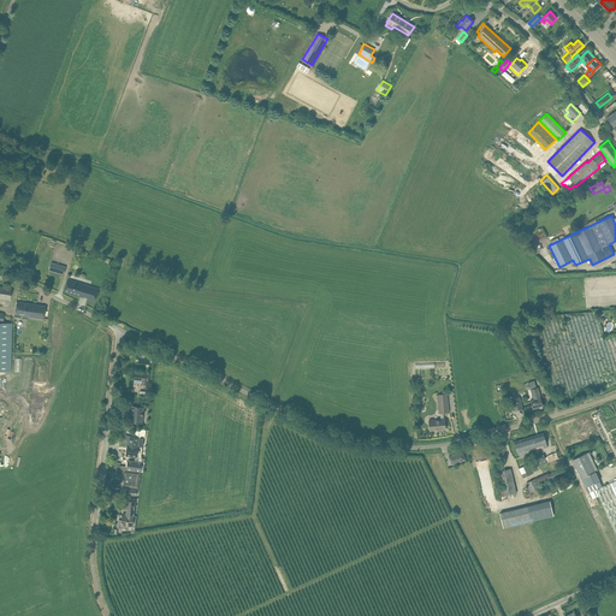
[(65,267),(51,264),(49,271),(64,274),(65,267)]
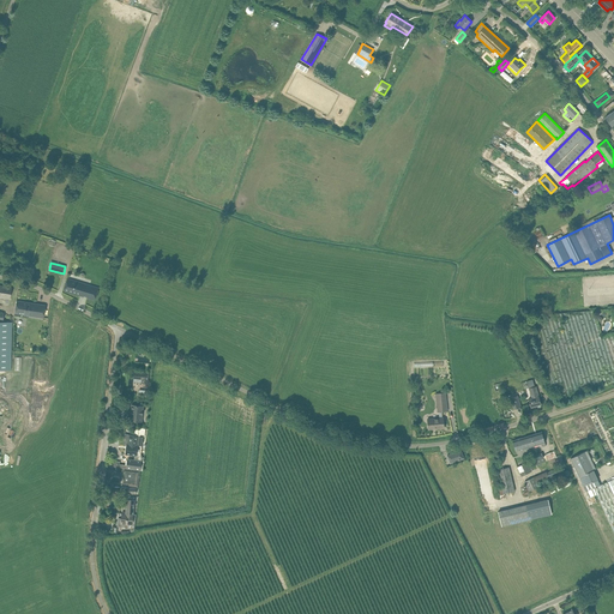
[(98,288),(67,278),(64,292),(84,296),(88,296),(86,298),(95,300),(98,288)]
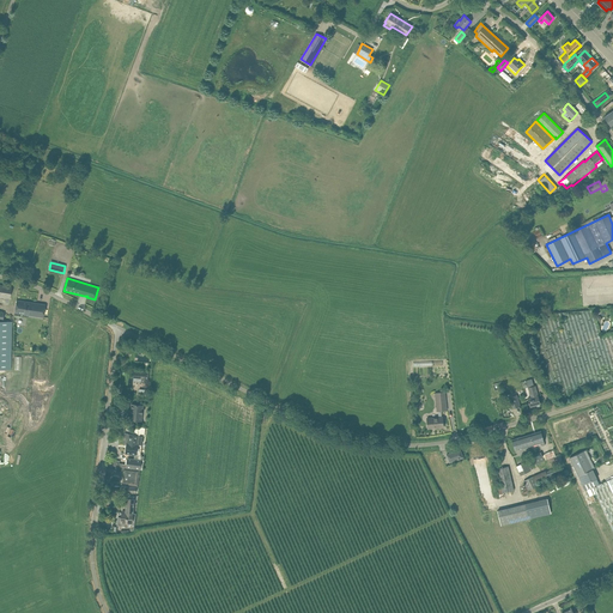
[(12,287),(0,284),(0,297),(10,299),(12,287)]
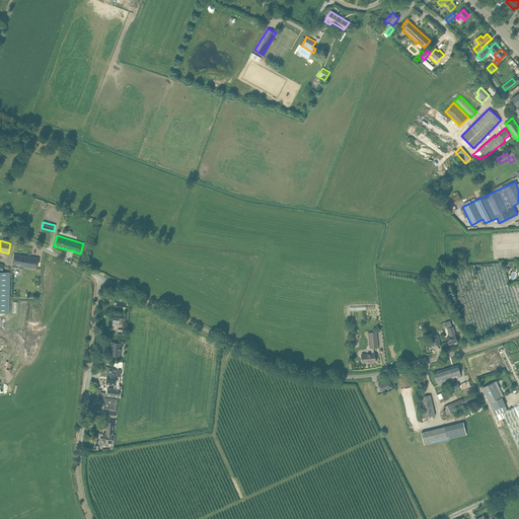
[(36,269),(39,257),(13,253),(12,265),(36,269)]
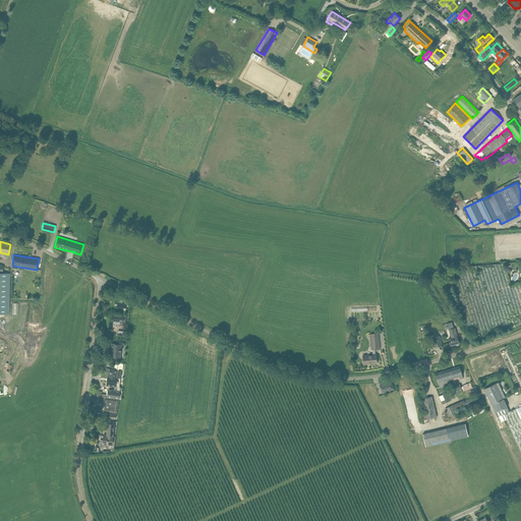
[(520,323),(520,285),(520,282),(511,285),(504,263),(480,265),(501,331),(520,323)]
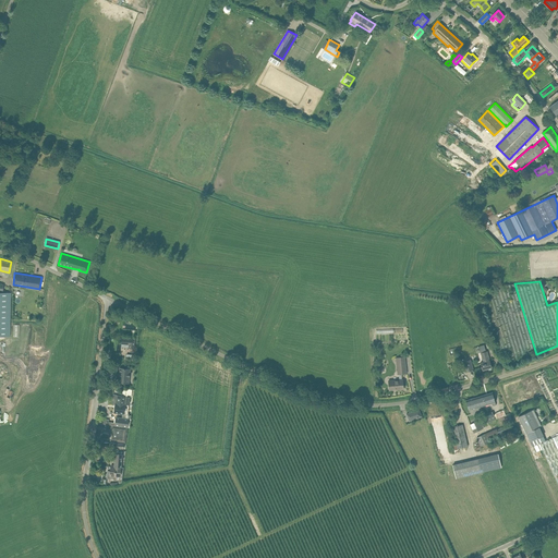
[(10,293),(0,292),(0,336),(9,337),(10,293)]
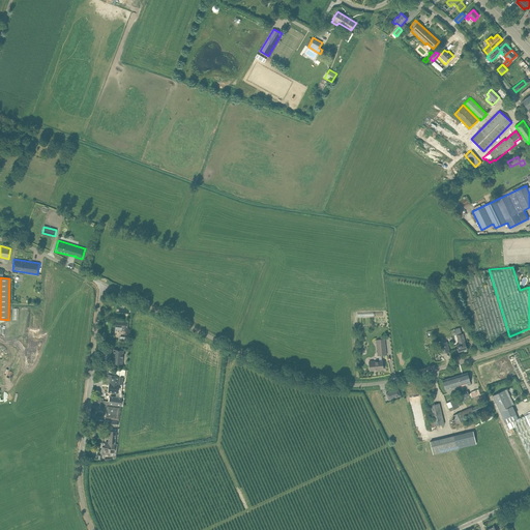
[(127,331),(128,323),(116,321),(115,326),(122,327),(122,330),(127,331)]
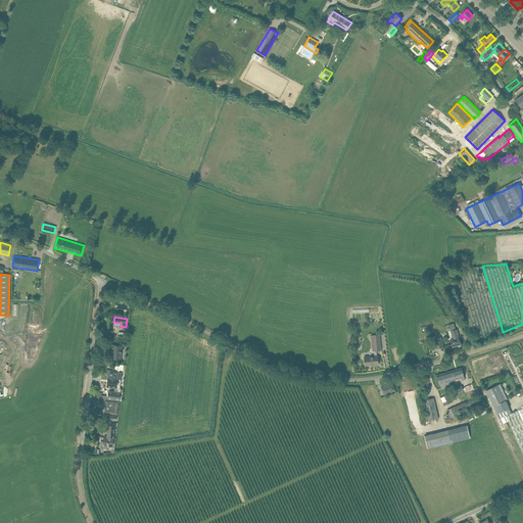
[(450,340),(450,342),(453,347),(461,344),(459,337),(457,329),(450,331),(453,339),(450,340)]
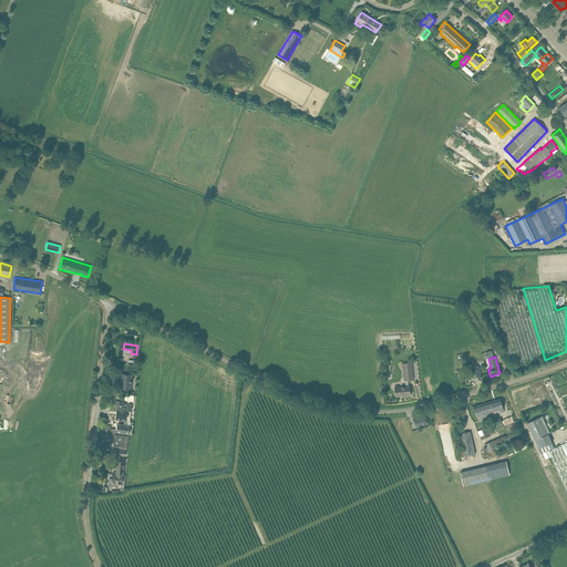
[(402,363),(404,380),(413,380),(411,362),(402,363)]
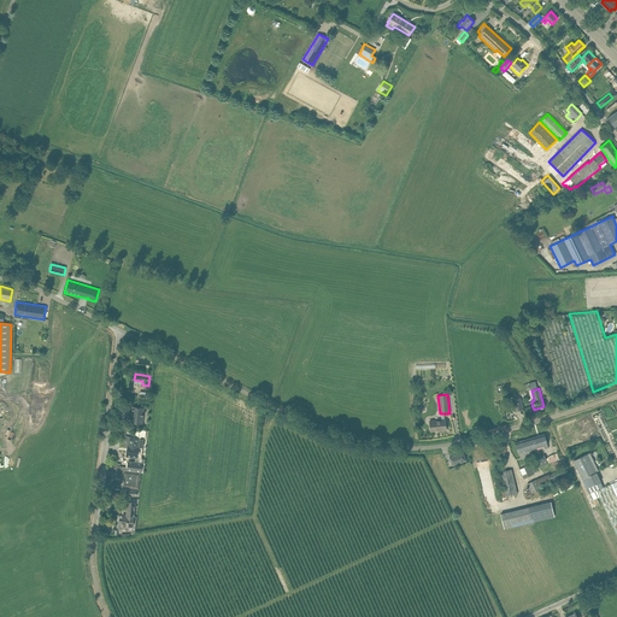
[(521,398),(511,401),(513,410),(513,412),(523,409),(523,406),(521,398)]
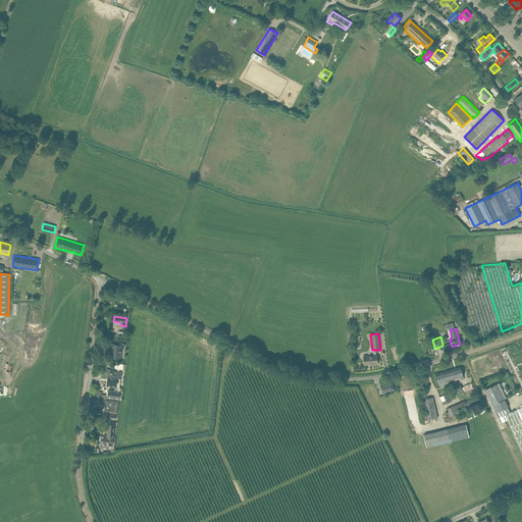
[(110,357),(115,358),(120,358),(121,346),(112,344),(111,353),(110,353),(110,357)]
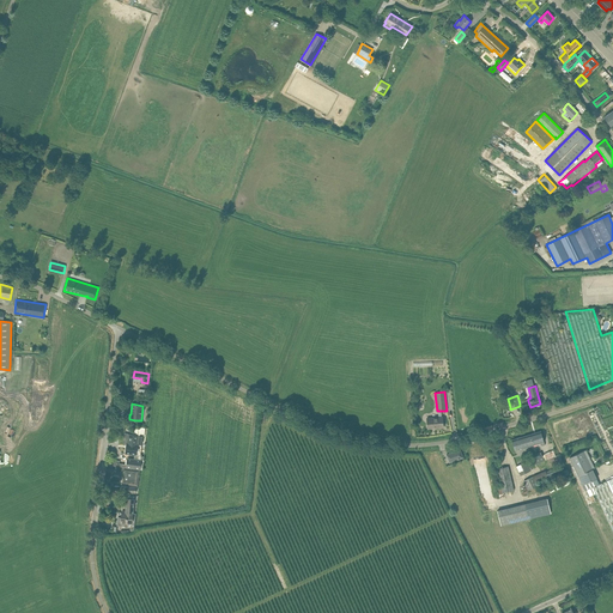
[(426,418),(428,423),(428,429),(437,428),(436,426),(443,426),(443,420),(443,417),(426,418)]
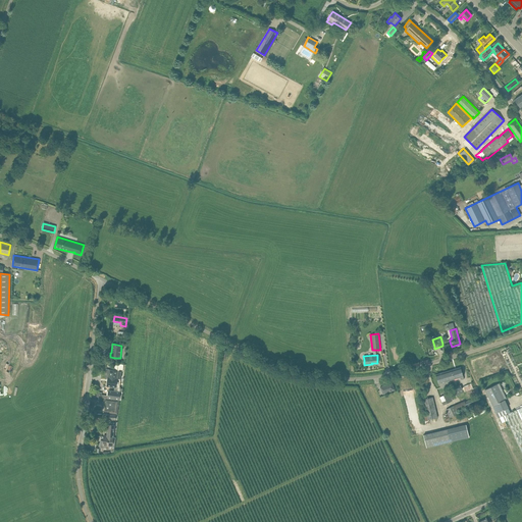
[(113,363),(112,370),(109,370),(107,386),(114,387),(114,390),(108,389),(107,396),(101,396),(101,393),(96,392),(97,386),(93,386),(93,392),(91,393),(91,394),(92,395),(91,396),(119,400),(121,387),(120,386),(122,371),(123,371),(124,364),(113,363)]
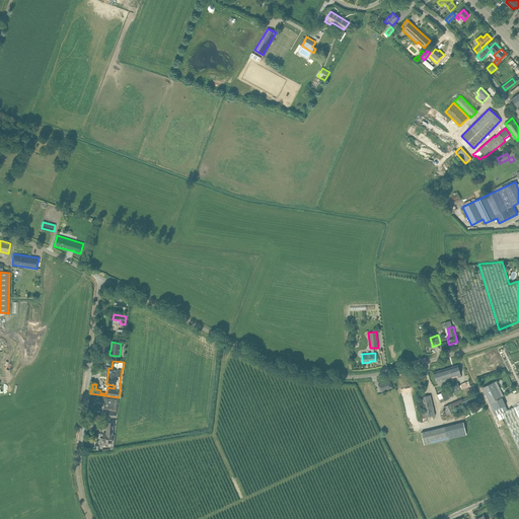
[(460,374),(459,370),(458,365),(444,369),(447,378),(458,375),(458,377),(461,377),(460,374)]
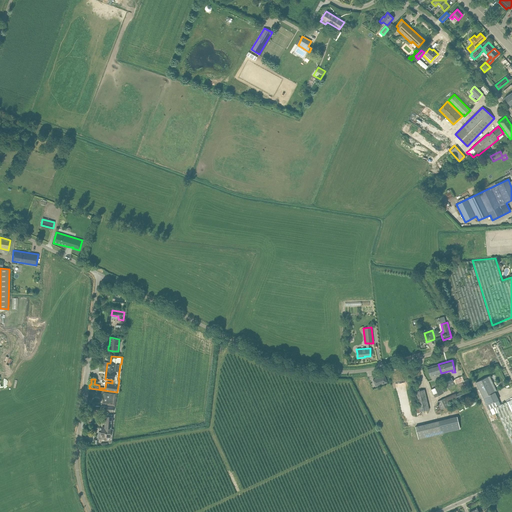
[(441,373),(438,364),(427,367),(430,376),(441,373)]
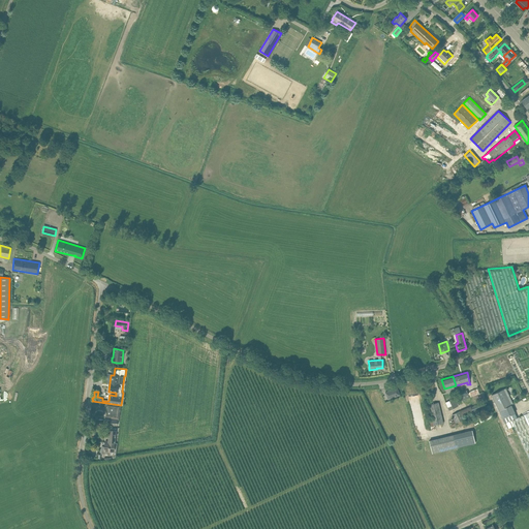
[(400,395),(397,387),(385,393),(387,399),(400,395)]
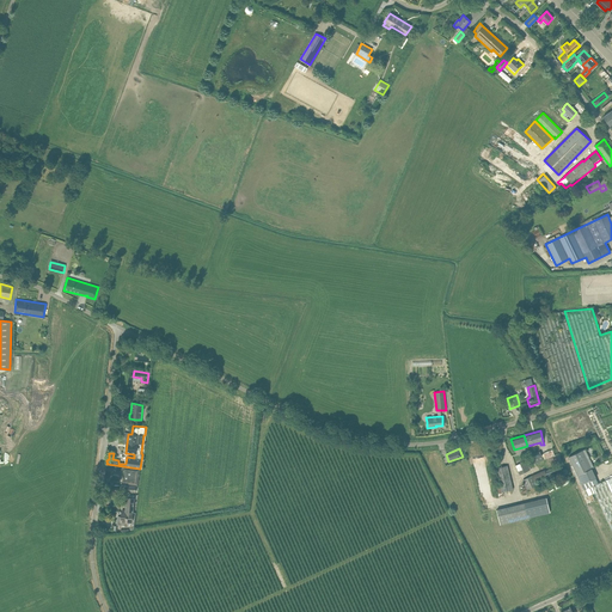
[(552,450),(544,453),(546,459),(555,456),(552,450)]
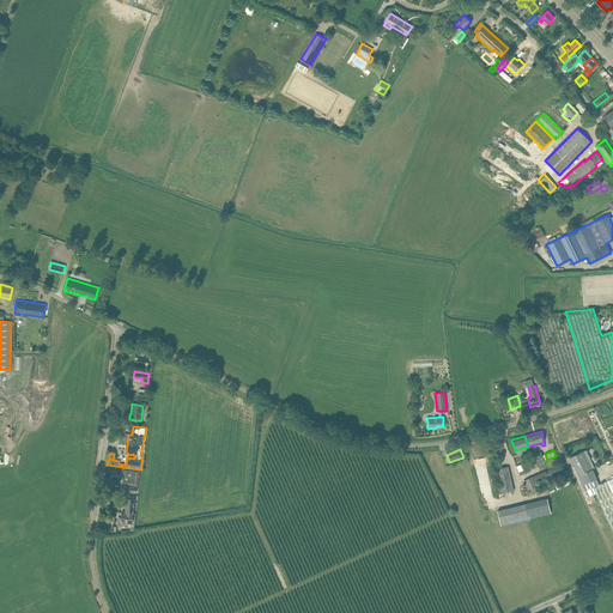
[(588,497),(595,493),(592,487),(593,487),(589,481),(596,478),(588,460),(590,460),(586,450),(570,457),(588,497)]
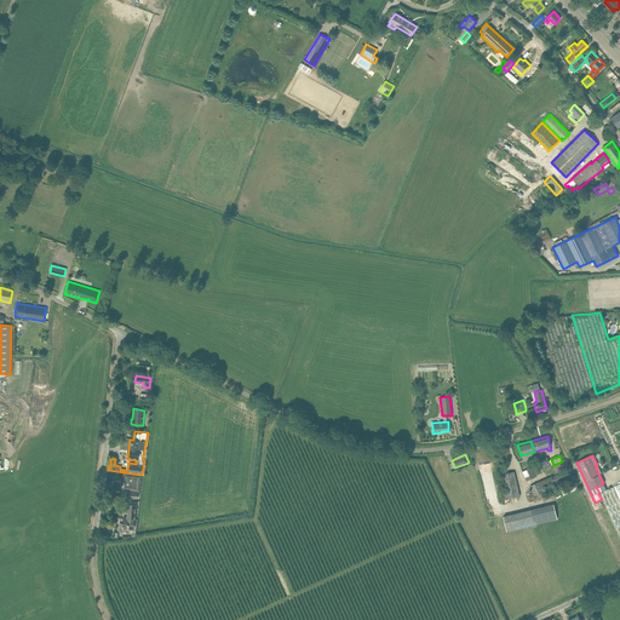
[(142,475),(108,470),(108,471),(115,471),(116,474),(125,477),(126,477),(125,489),(139,492),(142,476),(142,475)]
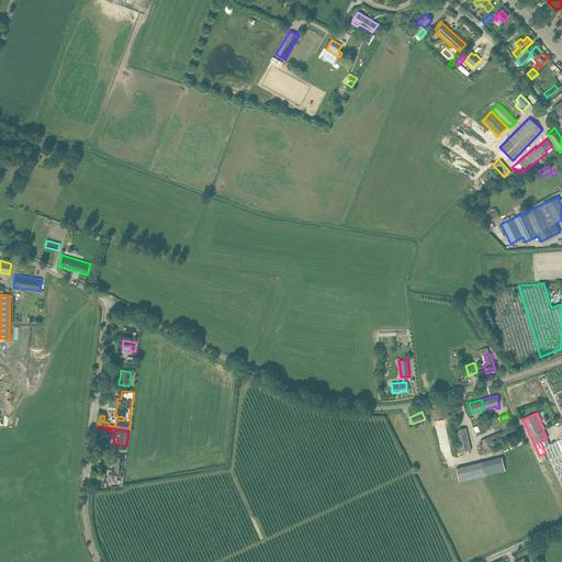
[(483,428),(483,426),(474,430),(478,436),(487,431),(485,428),(484,428),(483,428)]
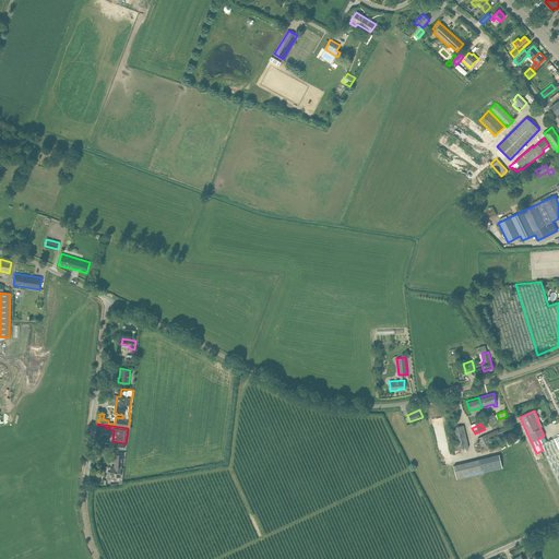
[(467,447),(463,425),(453,427),(458,449),(467,447)]
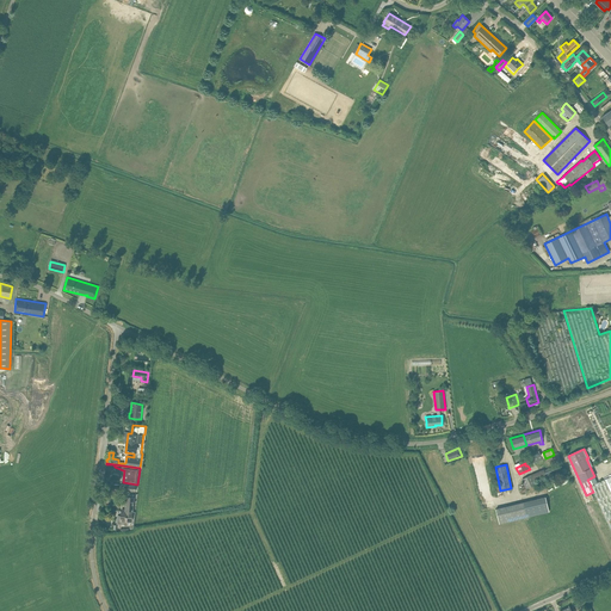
[(547,476),(560,470),(556,464),(544,470),(547,476)]
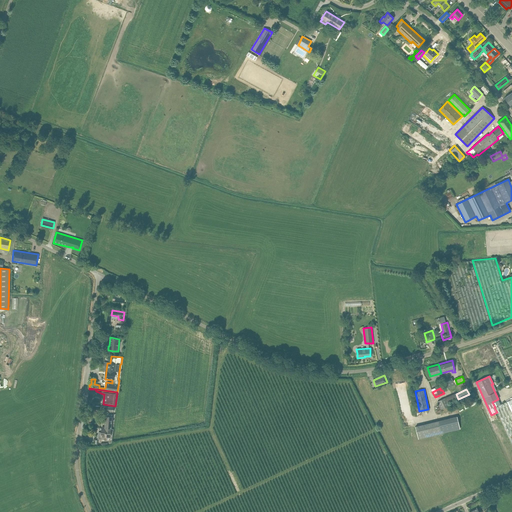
[(448,403),(458,399),(455,393),(445,397),(448,403)]
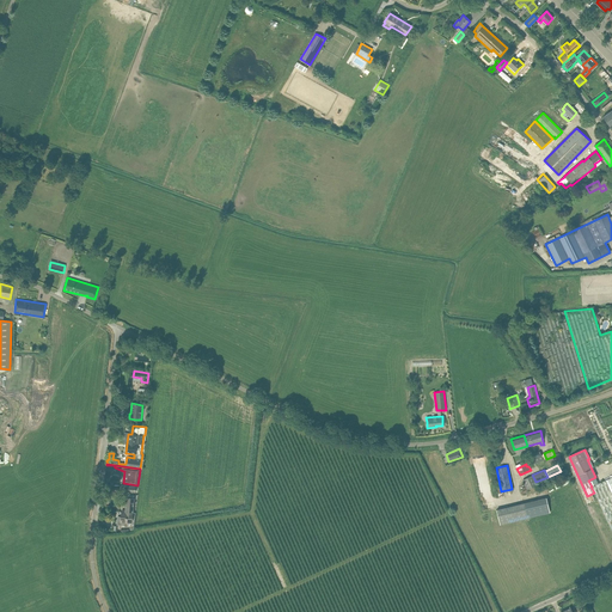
[(536,484),(532,476),(522,481),(526,489),(536,484)]
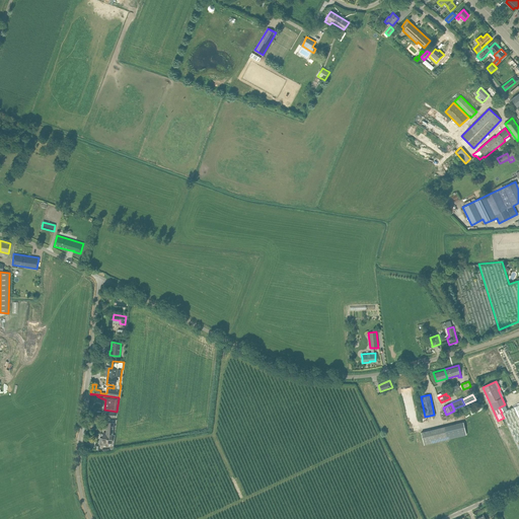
[(501,413),(504,418),(518,452),(518,404),(502,413),(501,413)]
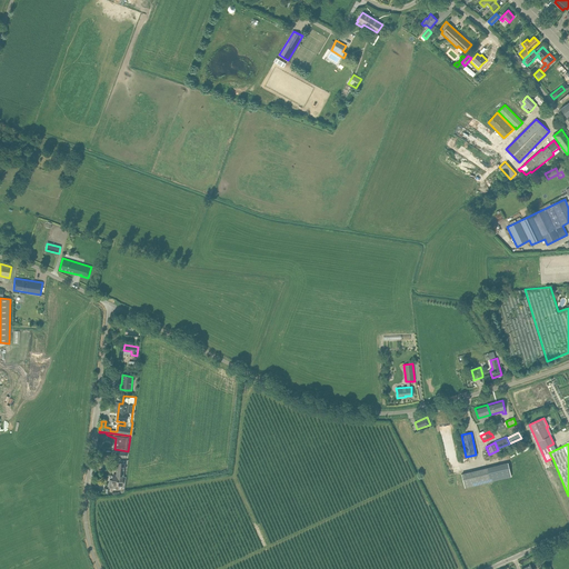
[(112,476),(123,477),(125,461),(118,460),(117,475),(113,475),(113,476),(112,476)]
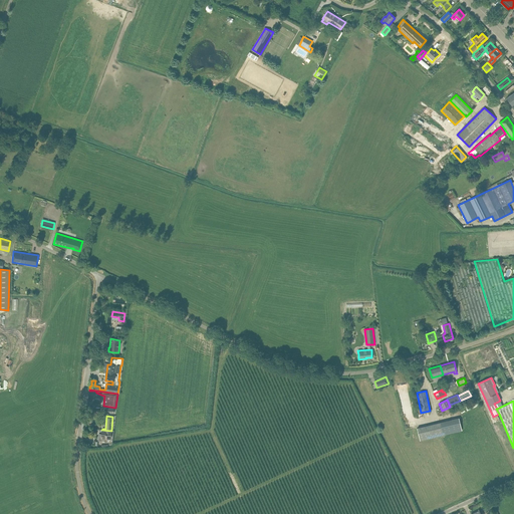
[(109,442),(109,445),(112,444),(113,431),(111,431),(101,430),(101,434),(99,434),(99,441),(109,442)]
